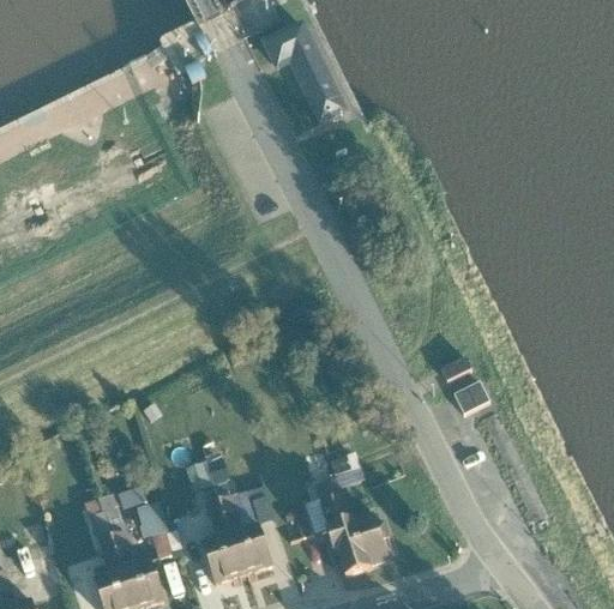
[(304,31),(265,50),(271,62),(277,76),(290,68),(307,102),(320,128),(345,116),(304,31)]
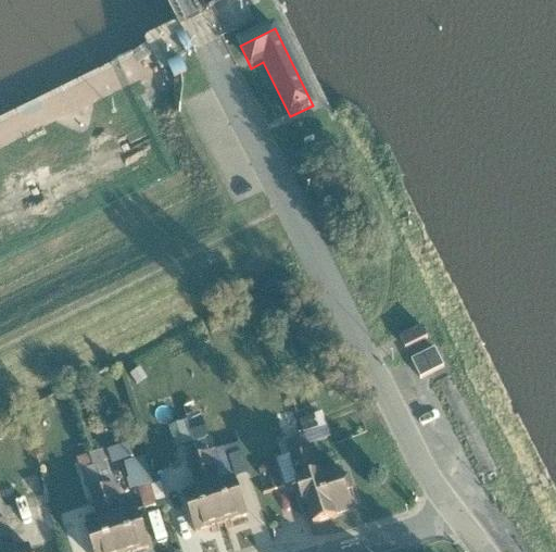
[(172,69),(178,82),(185,78),(191,75),(185,63),(172,69)]
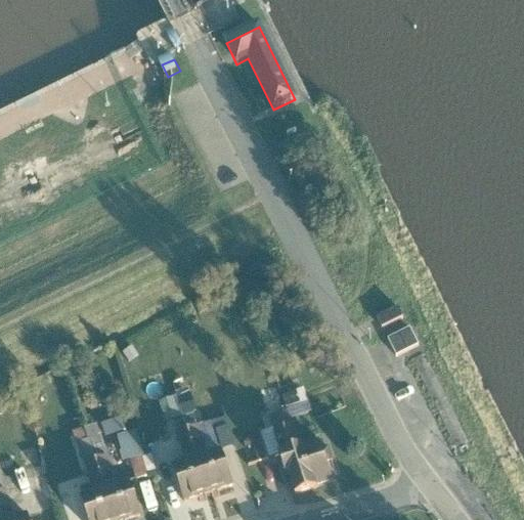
[(400,313),(395,304),(376,314),(381,323),(400,313)]
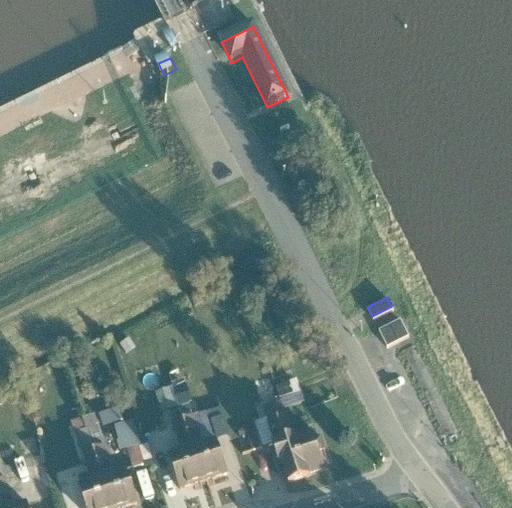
[(407,333),(398,317),(377,329),(386,345),(407,333)]
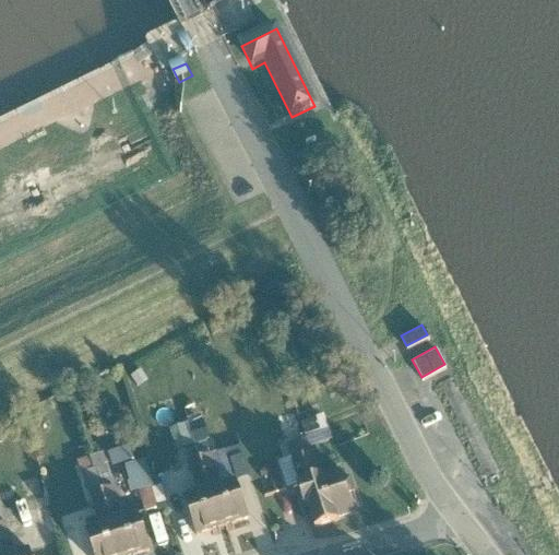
[(280,464),(269,469),(276,489),(298,482),(316,529),(360,512),(345,469),(325,476),(309,433),(285,443),(290,457),(278,461),(280,464)]
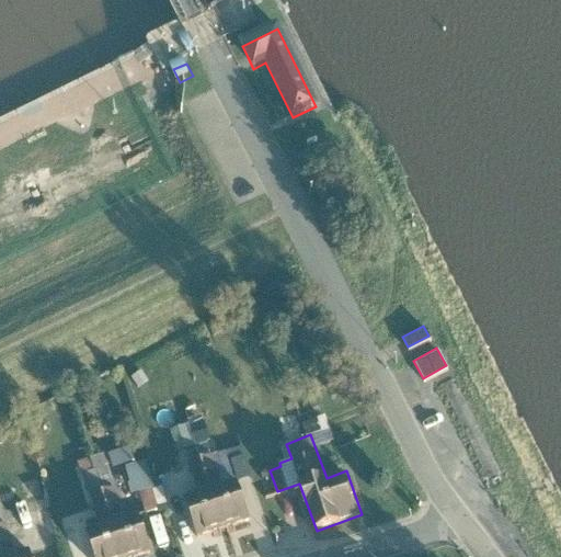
[(254,472),(245,447),(235,452),(244,475),(254,472)]
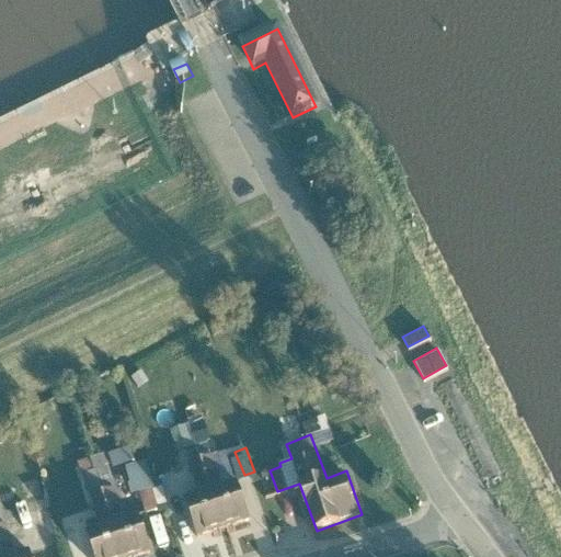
[(216,453),(202,458),(224,526),(251,518),(238,479),(227,482),(216,453)]
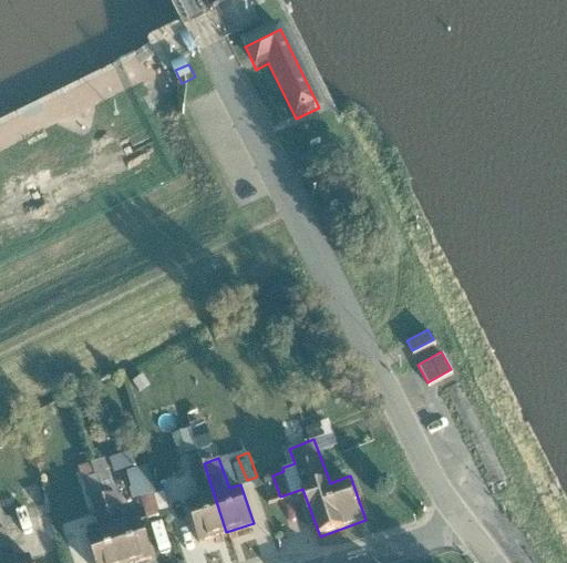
[(137,495),(160,489),(151,461),(130,468),(137,495)]
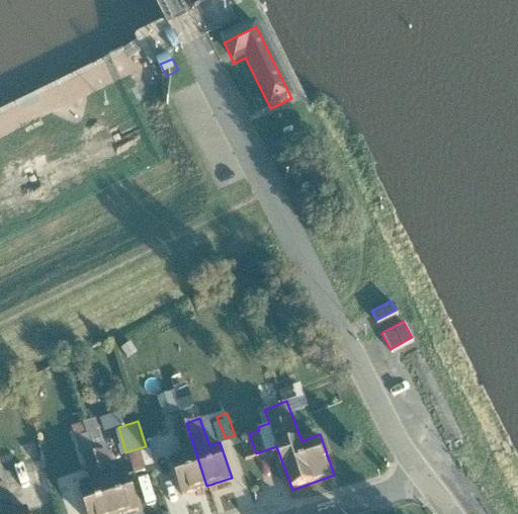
[(182,495),(206,486),(186,423),(173,427),(182,452),(169,456),(182,495)]
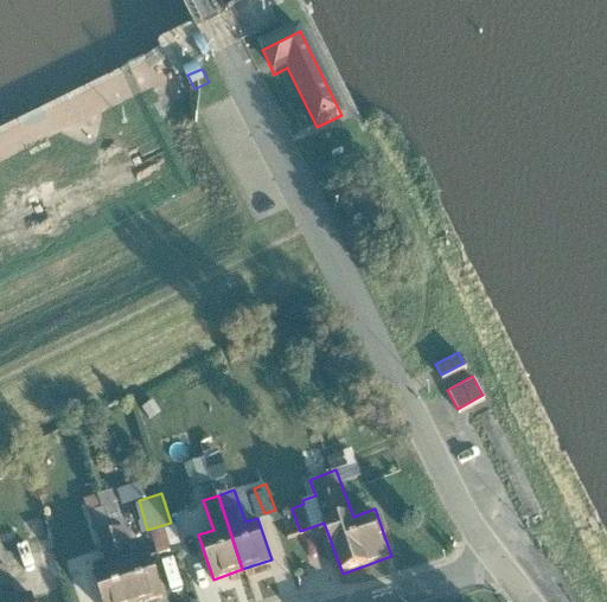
[(126,524),(109,530),(132,601),(144,601),(161,596),(148,556),(138,559),(126,524)]
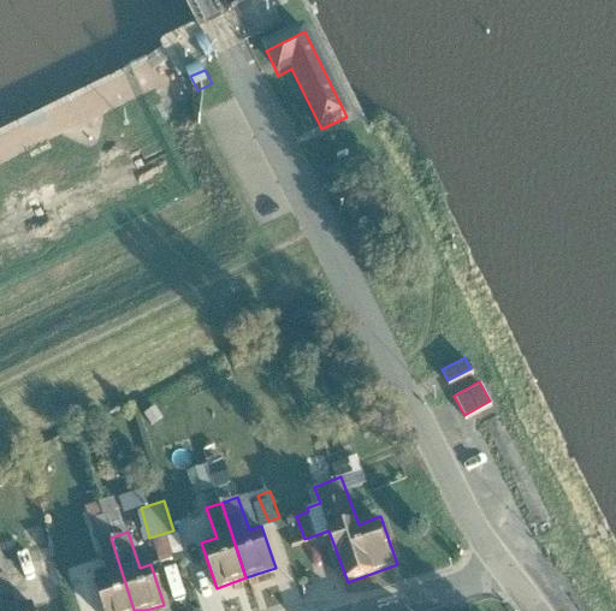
[(102,610),(134,610),(111,538),(94,544),(105,576),(93,581),(102,610)]
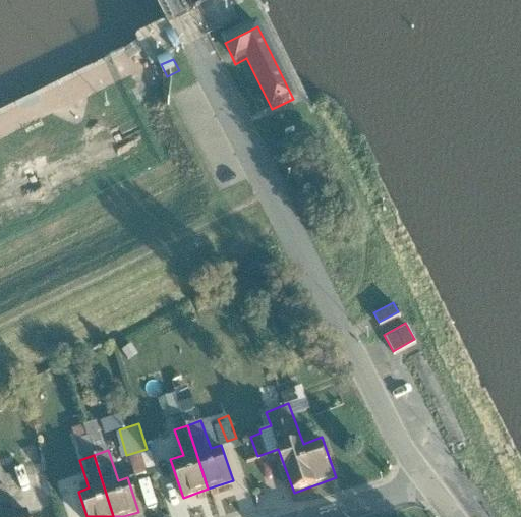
[(49,492),(40,461),(23,466),(34,497),(49,492)]
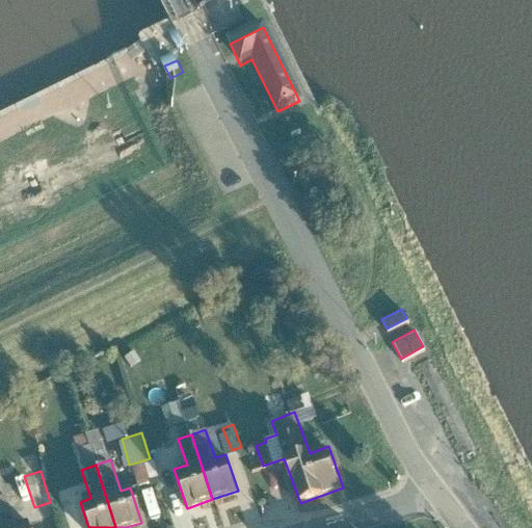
[(59,506),(78,503),(77,489),(57,491),(59,506)]
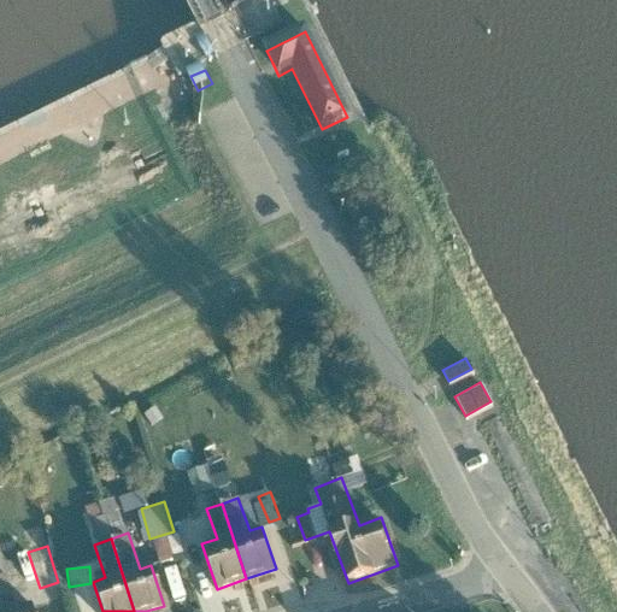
[(11,572),(0,575),(0,598),(4,611),(36,611),(34,604),(22,607),(11,572)]
